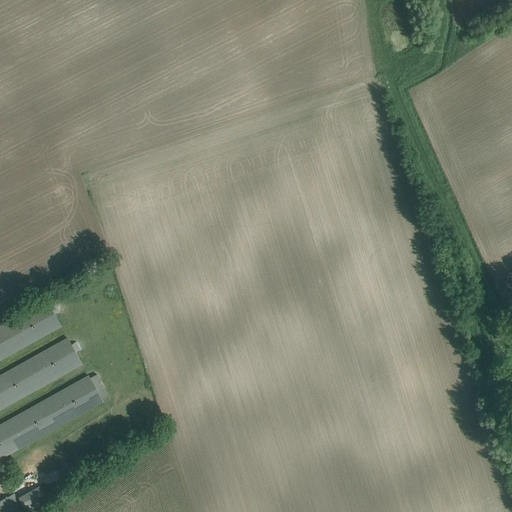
[(50,307),(47,300),(0,326),(0,359),(61,326),(55,315),(59,312),(55,304),(50,307)]
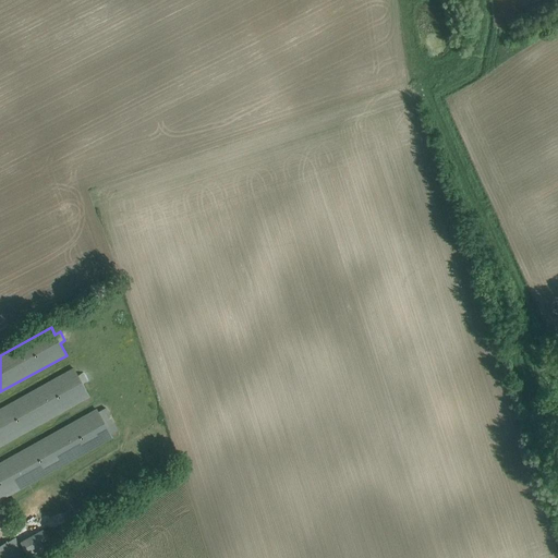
[(83,373),(77,375),(74,368),(0,409),(0,445),(89,396),(82,384),(87,380),(83,373)]
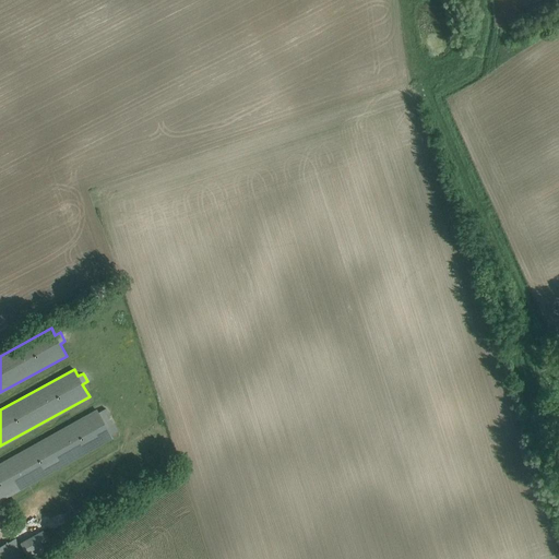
[(106,408),(98,413),(97,409),(0,463),(0,500),(113,438),(111,436),(119,430),(106,408)]
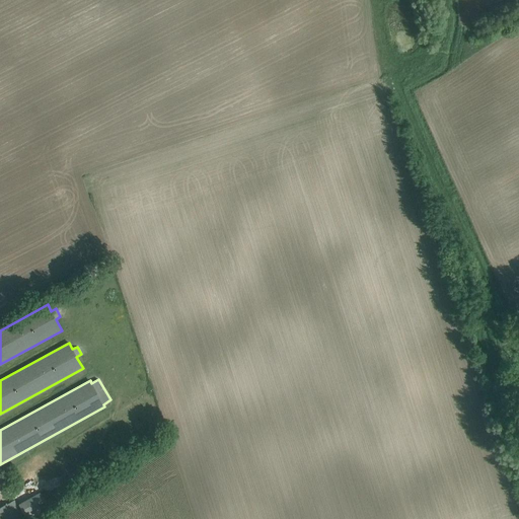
[(41,492),(17,504),(26,518),(31,518),(50,509),(41,492)]
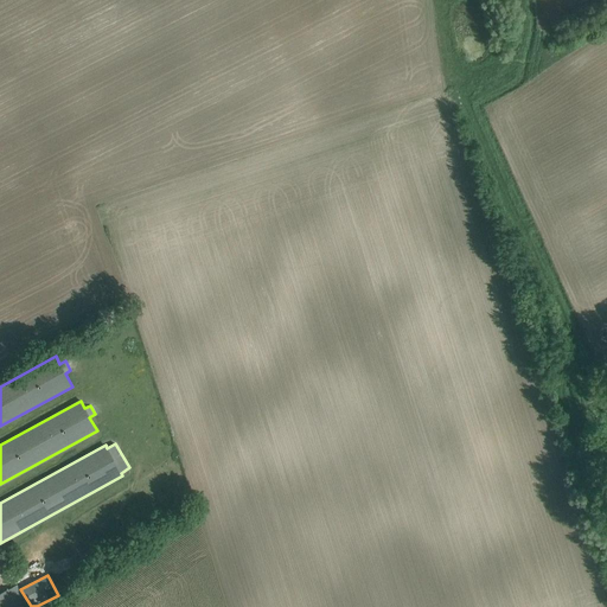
[(29,606),(17,585),(0,594),(0,606),(29,606)]
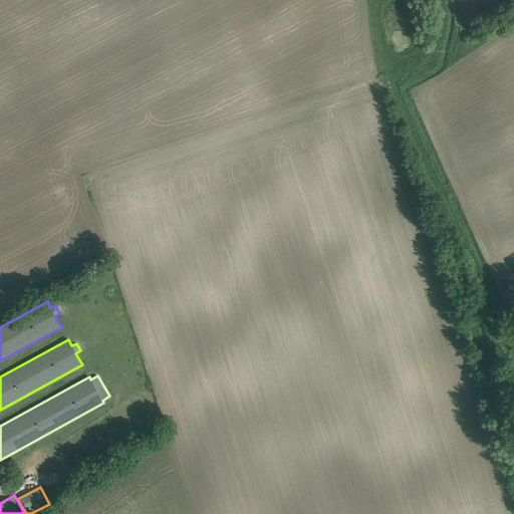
All buildings are outlined.
